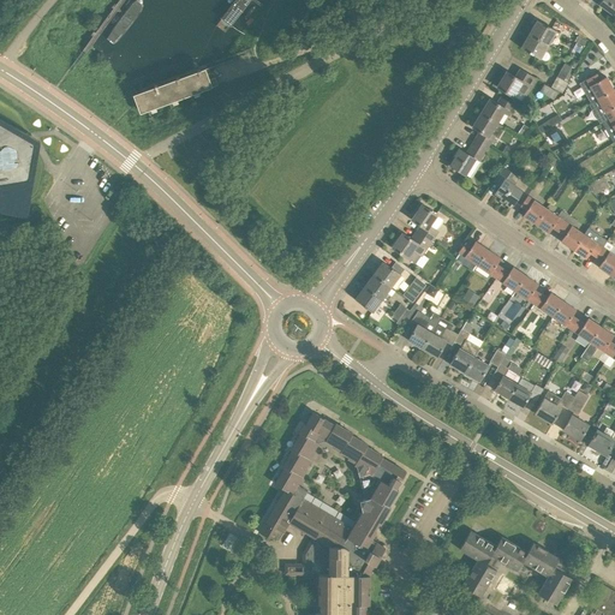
[(124,42),(151,9),(142,0),(114,35),(124,42)]
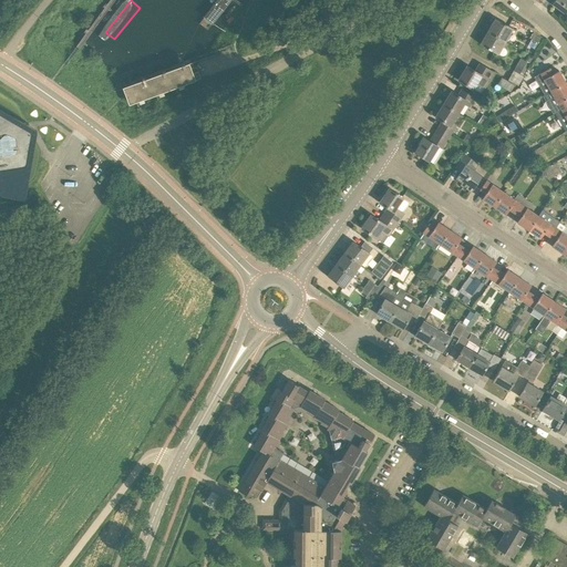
[(216,30),(237,0),(216,0),(203,20),(216,30)]
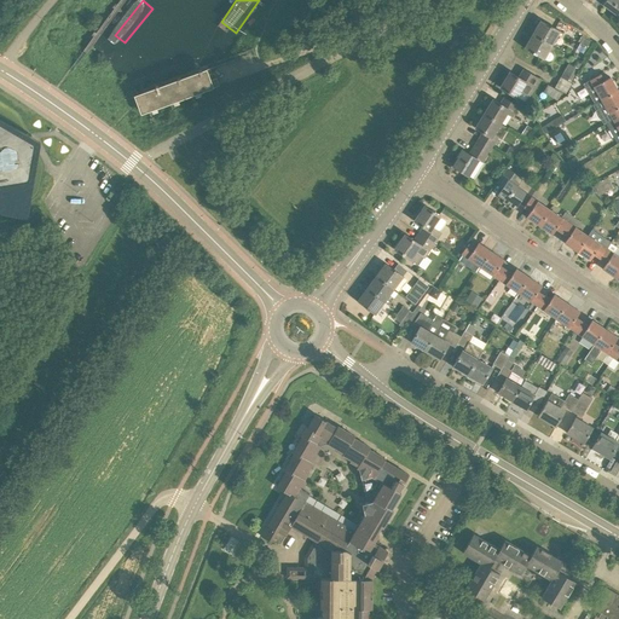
[(618,0),(606,0),(602,5),(618,16),(618,12),(618,0)]
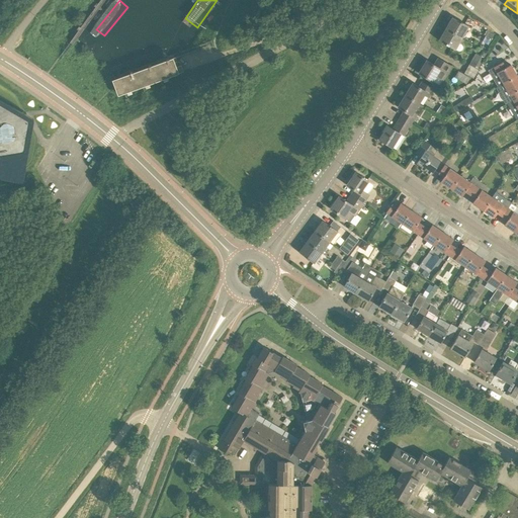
[(461,37),(463,34),(468,26),(460,21),(452,17),(446,28),(461,37)]
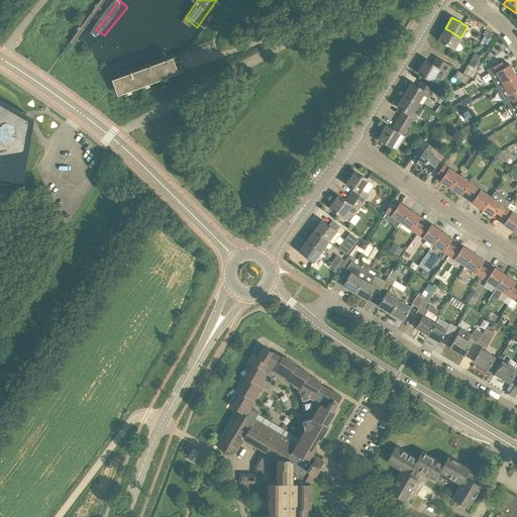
[(438,40),(447,45),(453,49),(454,48),(458,50),(460,50),(461,49),(462,47),(461,45),(460,44),(458,42),(460,37),(445,28),(438,40)]
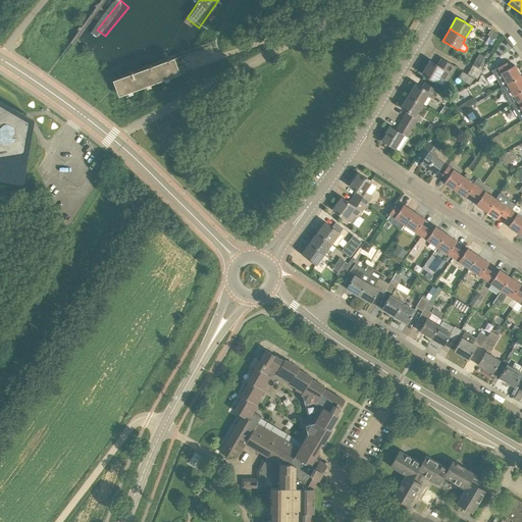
[(501,37),(490,31),(488,35),(489,37),(486,42),(492,45),(494,46),(501,37)]
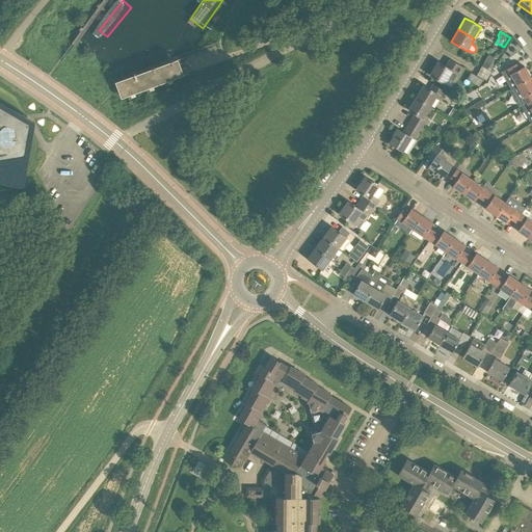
[(220,53),(221,53),(218,45),(177,60),(174,61),(174,60),(170,61),(171,62),(155,69),(155,68),(153,69),(153,70),(136,76),(136,75),(134,75),(134,76),(117,83),(123,97),(182,75),(182,76),(189,74),(186,67),(180,70),(177,61),(217,46),(220,53)]
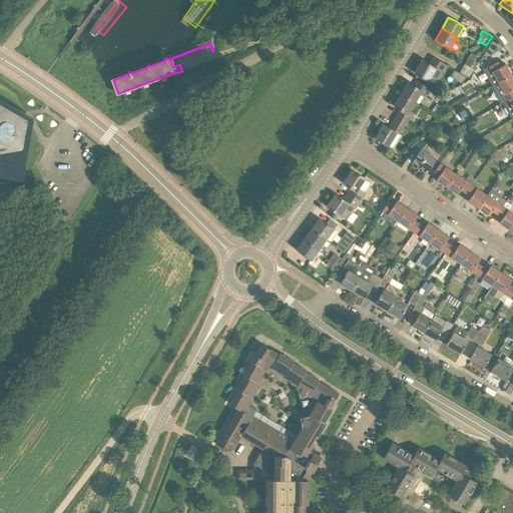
[(474,68),(480,57),(472,53),(465,63),(474,68)]
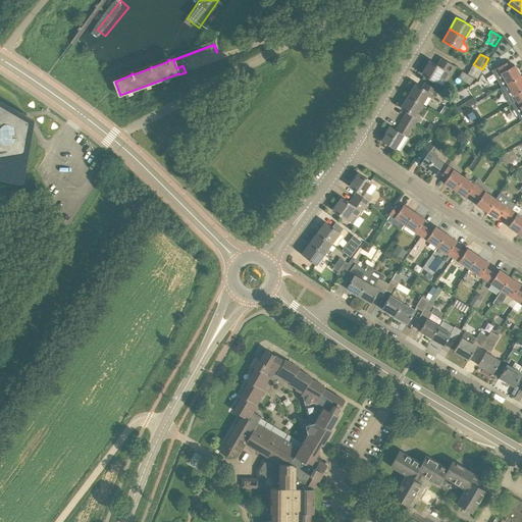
[(447,83),(456,67),(441,58),(445,61),(440,67),(430,61),(422,74),(436,83),(439,77),(447,83)]
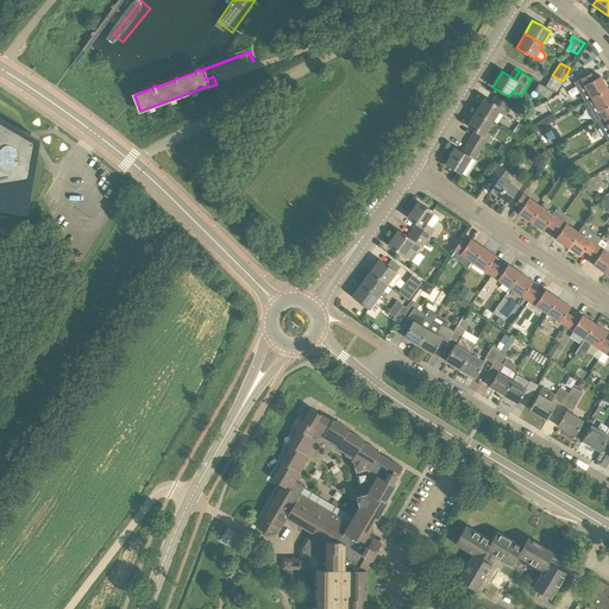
[(585,102),(608,89),(601,76),(595,79),(591,73),(573,82),(585,102)]
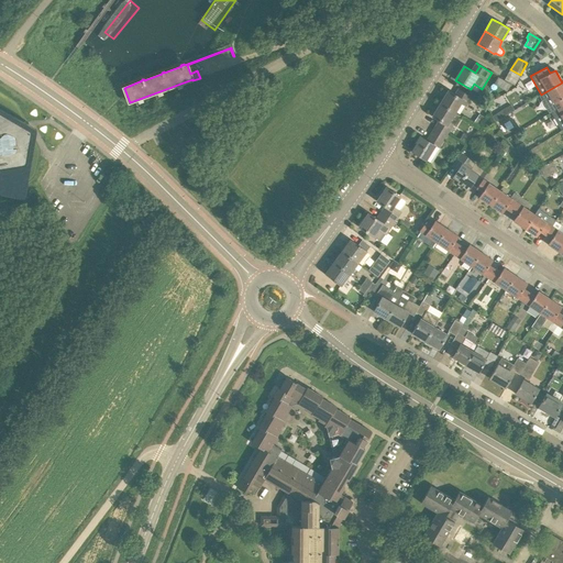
[(520,75),(510,69),(505,79),(516,85),(521,76),(520,75)]
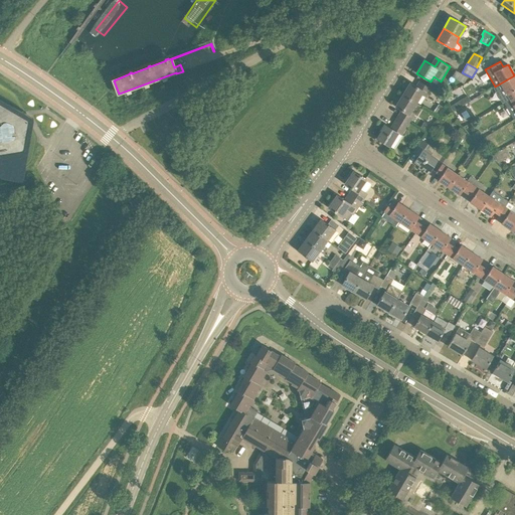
[(462,73),(458,79),(464,83),(467,77),(462,73)]
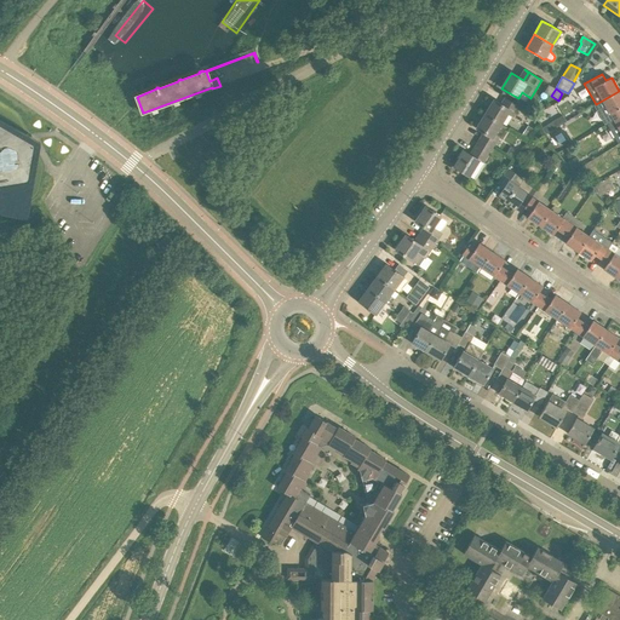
[(607,124),(619,116),(619,92),(619,91),(596,104),(595,105),(606,125),(607,124)]
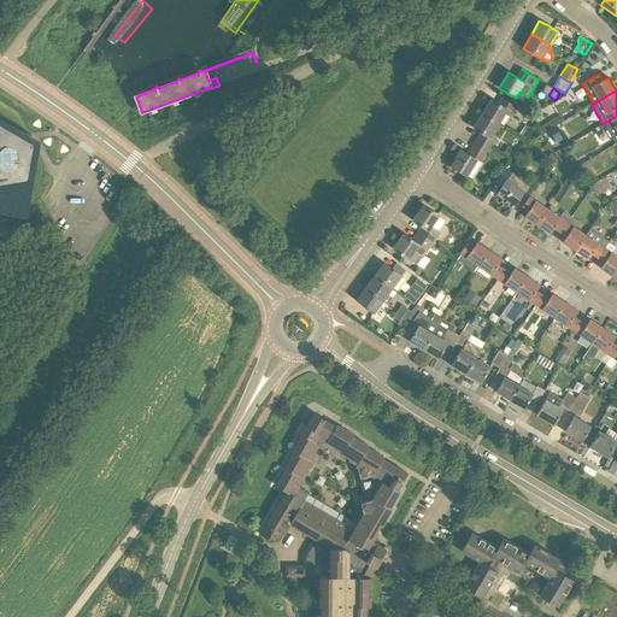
[(517,106),(513,104),(503,98),(499,104),(492,99),(483,113),(500,124),(506,115),(510,117),(517,106)]
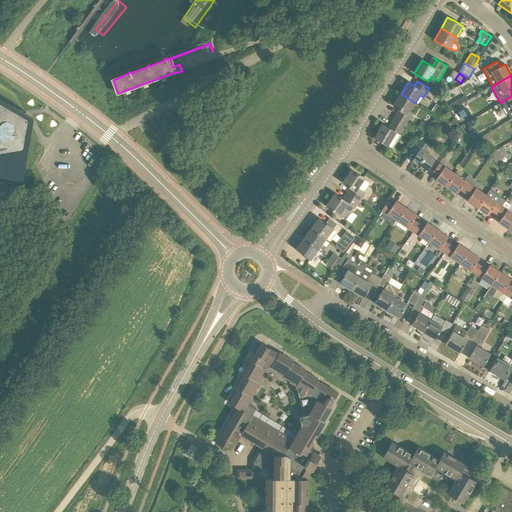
[(418,105),(415,103),(401,94),(393,106),(399,110),(396,115),(408,122),(418,105)]
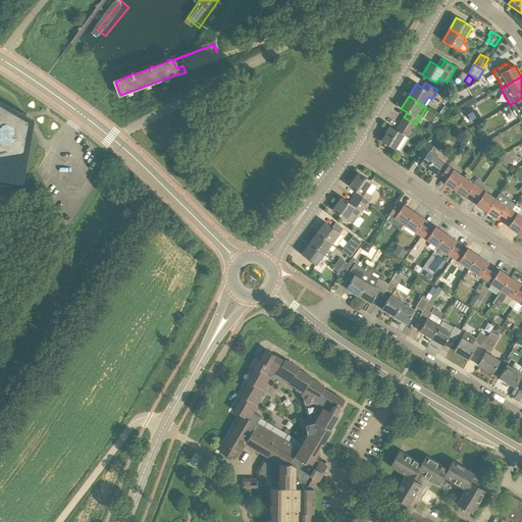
[(460,113),(477,102),(474,97),(457,108),(460,113)]
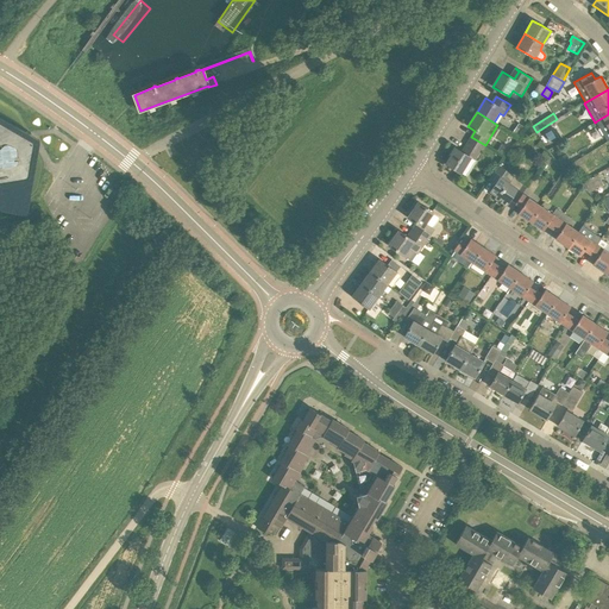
[(608,140),(608,114),(596,121),(601,129),(600,130),(603,136),(604,135),(608,142),(608,140)]
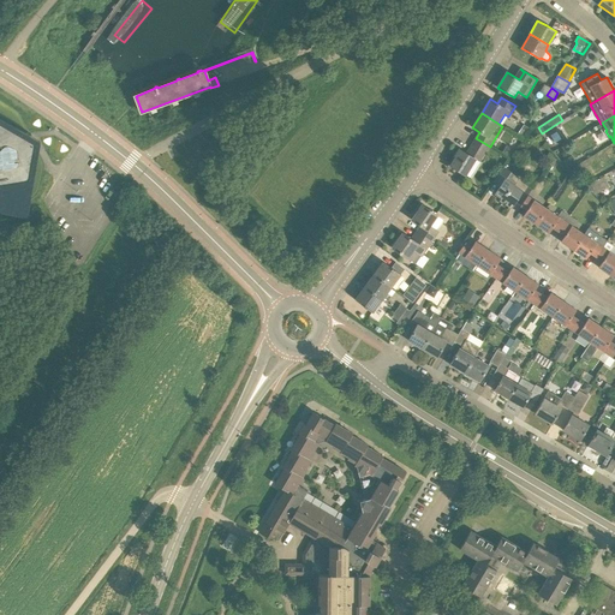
[(0,208),(1,210),(3,212),(4,212),(6,212),(24,215),(25,215),(27,215),(27,214),(28,214),(28,213),(28,212),(31,192),(39,153),(40,143),(40,142),(39,141),(39,139),(37,138),(0,117),(0,208)]
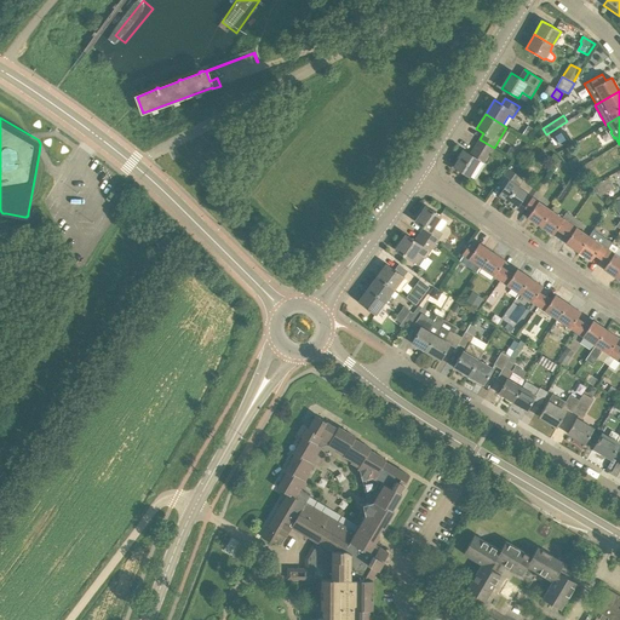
[(560,143),(560,144),(566,141),(566,139),(561,132),(555,136),(560,143)]
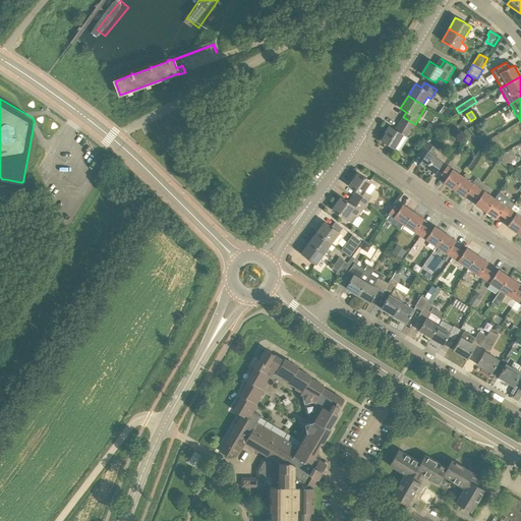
[(407,137),(415,124),(403,117),(396,130),(389,126),(386,132),(387,132),(382,140),(394,149),(403,134),(407,137)]
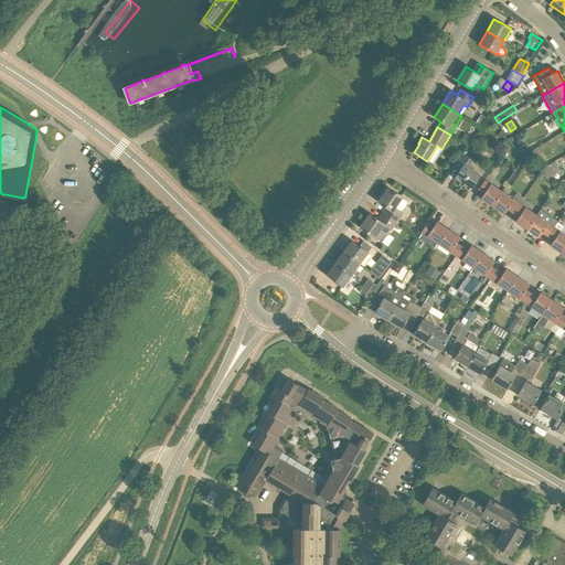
[(461,140),(468,144),(472,137),(466,134),(461,140)]
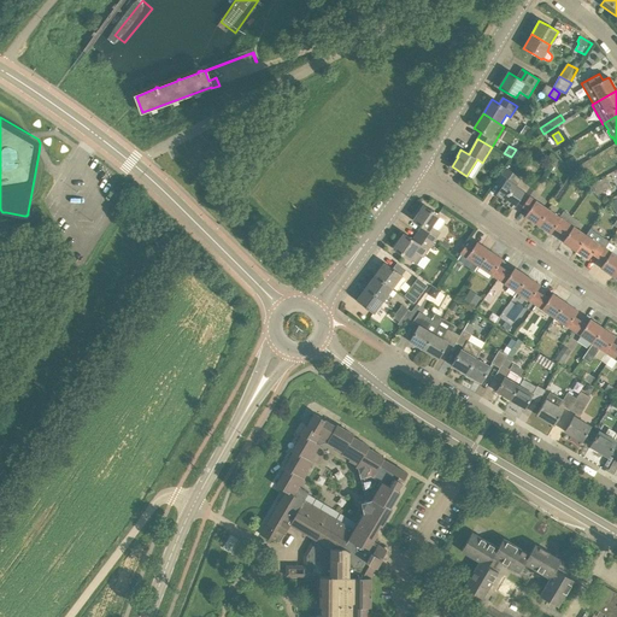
[(565,160),(571,169),(577,165),(573,157),(565,160)]
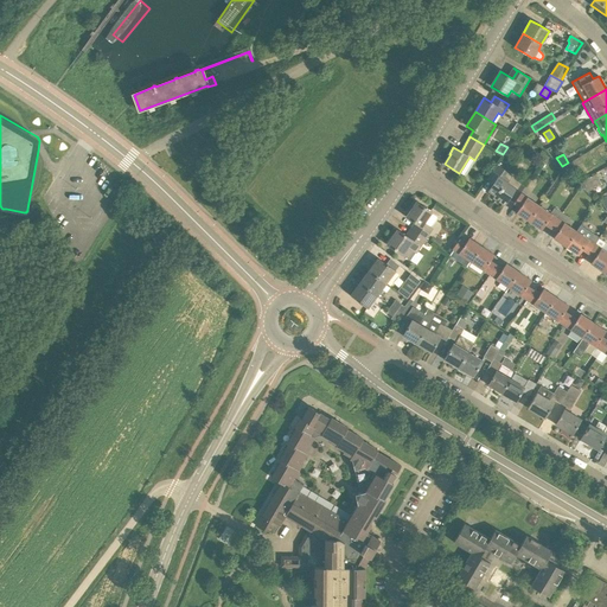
[(504,205),(516,187),(509,181),(513,176),(505,170),(505,168),(498,164),(487,179),(493,183),(489,191),(496,196),(493,197),(504,205)]
